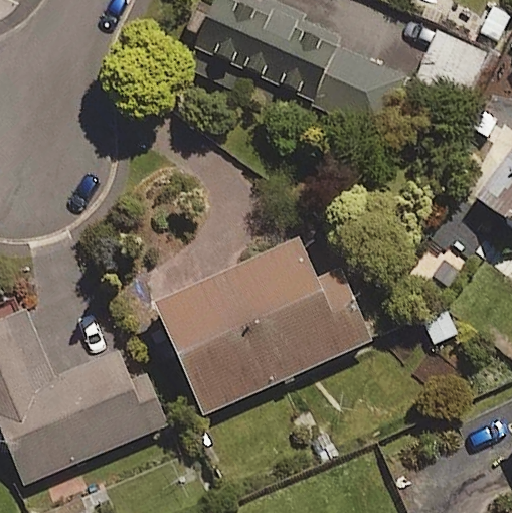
[(336,48),(225,0),(211,0),(191,47),(313,101),(336,48)]
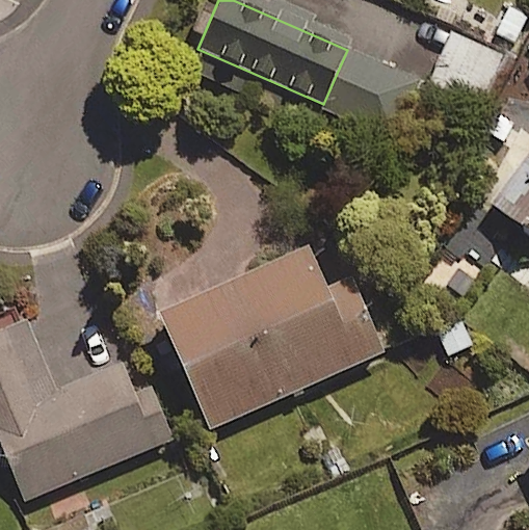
[(528,9),(509,0),(506,0),(487,37),(516,52),(528,25),(528,9)]
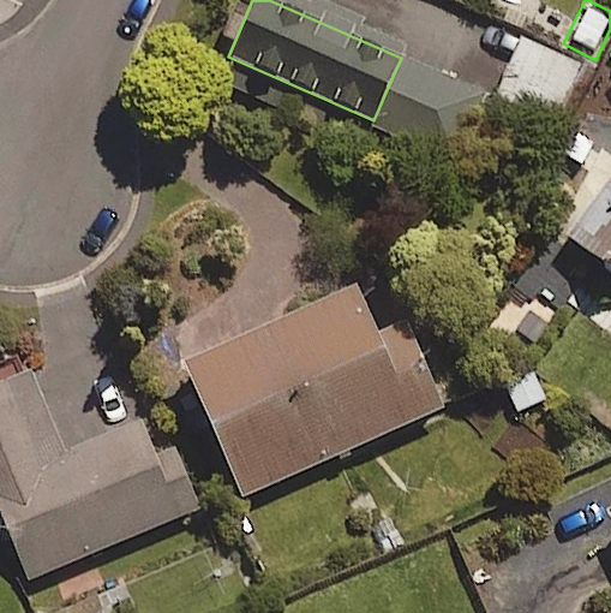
[(610,170),(565,231),(610,267),(610,170)]
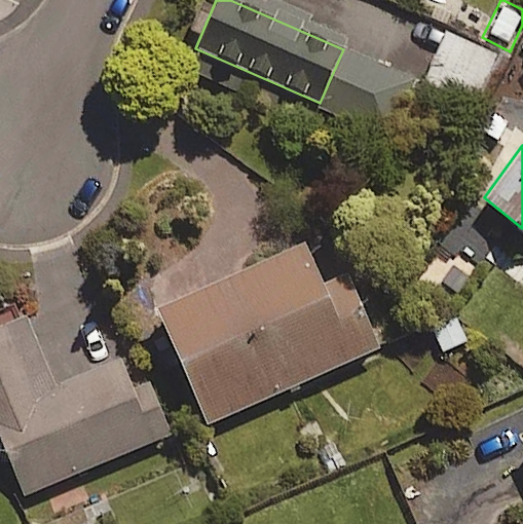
[(379,349),(330,236),(157,313),(208,425),(379,349)]
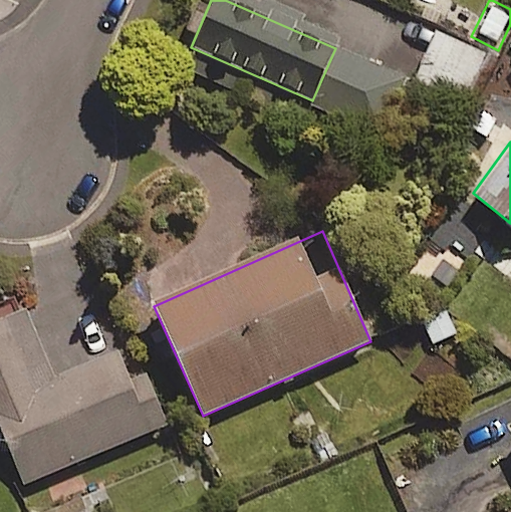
[(53,380),(23,309),(0,318),(0,429),(23,484),(168,424),(147,373),(129,381),(117,354),(53,380)]
